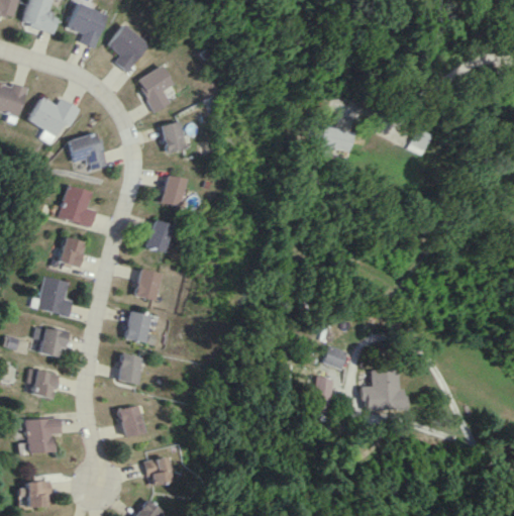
[(0,0),(0,15),(11,17),(14,0),(0,0)]
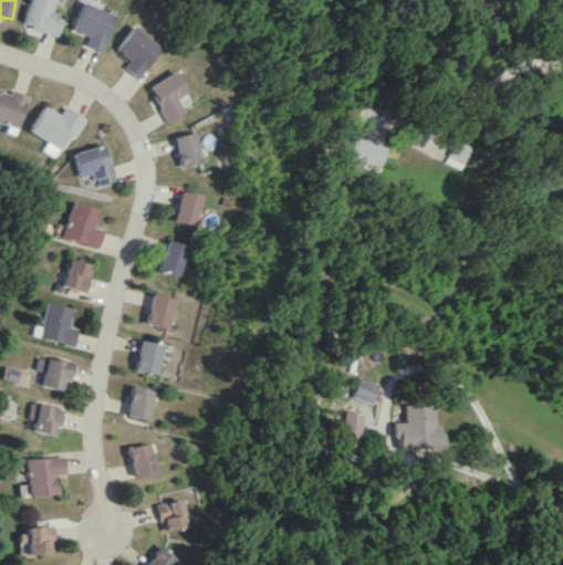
[(54,0),(27,0),(20,25),(58,35),(63,17),(51,13),(54,0)]
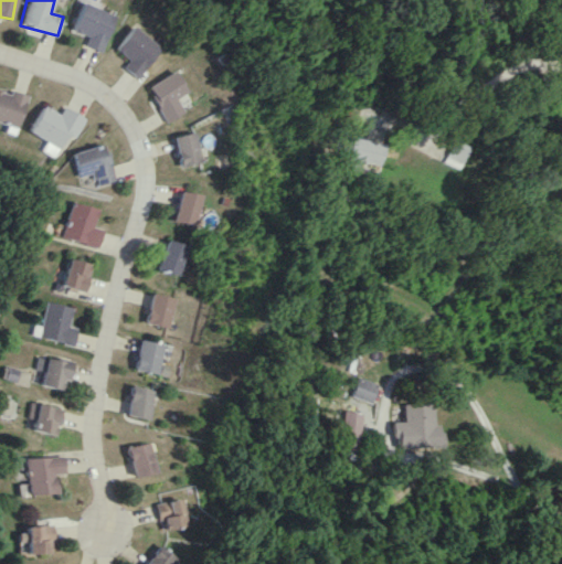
[(104,52),(117,16),(83,2),(73,30),(89,36),(85,45),(104,52)]
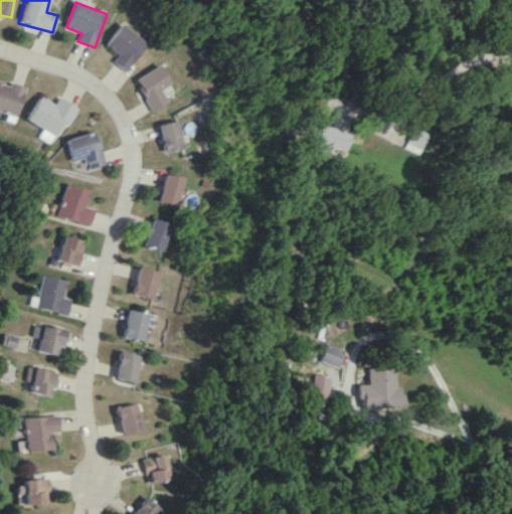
[(119,54),(114,60),(128,71),(150,44),(124,23),(107,44),(119,54)]
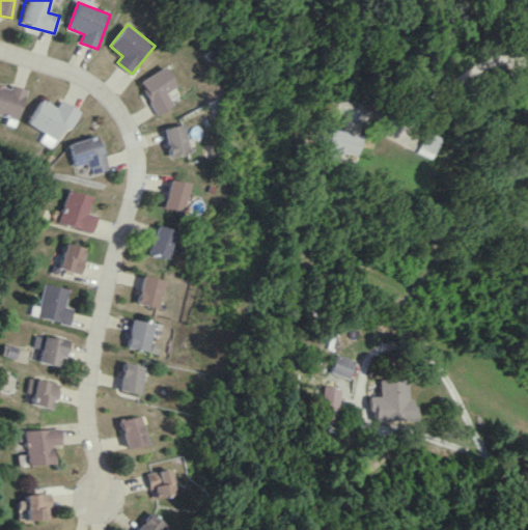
[(141,82),(161,115),(177,105),(170,92),(181,86),(169,66),(141,82)]
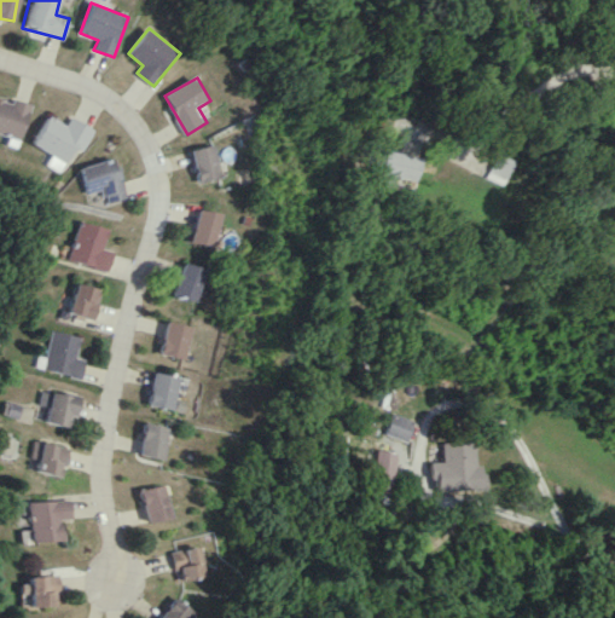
[(10,98),(9,103),(0,100),(0,134),(21,140),(30,104),(10,98)]
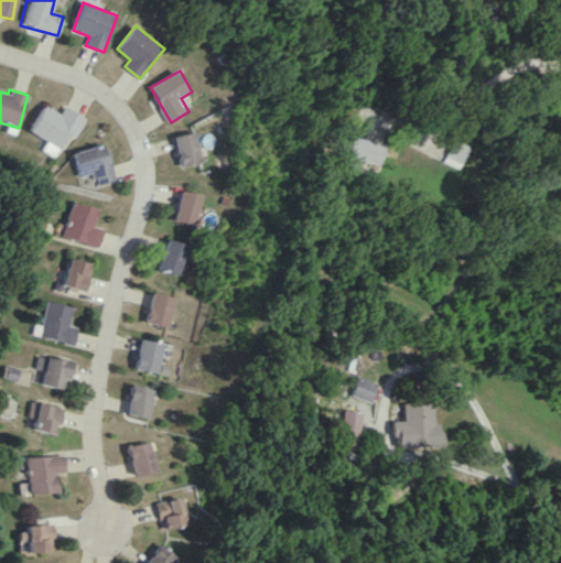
[(30,132),(46,140),(42,151),(57,157),(67,132),(78,137),(86,117),(63,107),(60,114),(41,106),(30,132)]
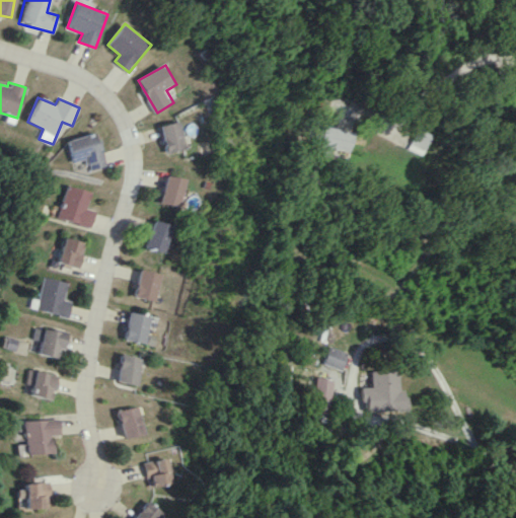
[(161,127),(168,154),(189,148),(181,122),(161,127)]
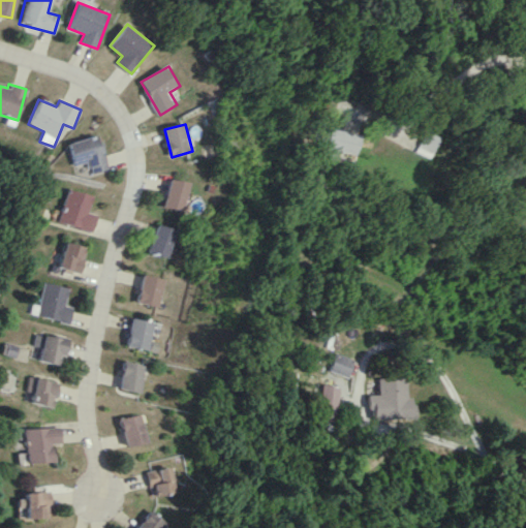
[(326,158),(359,163),(362,134),(330,129),(326,158)]
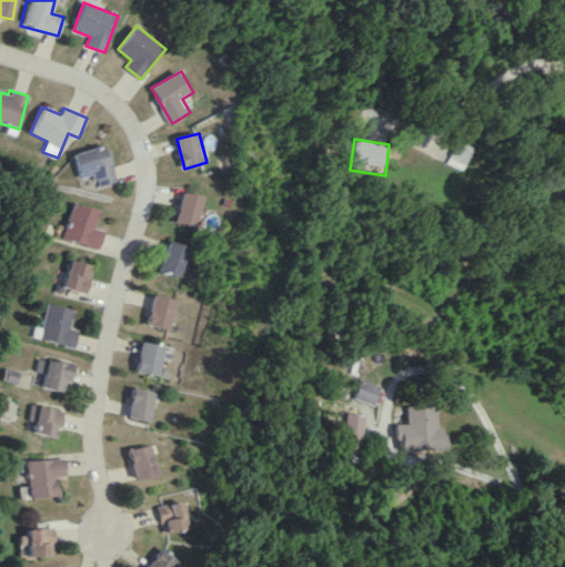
[(466,170),(475,148),(457,139),(447,162),(466,170)]
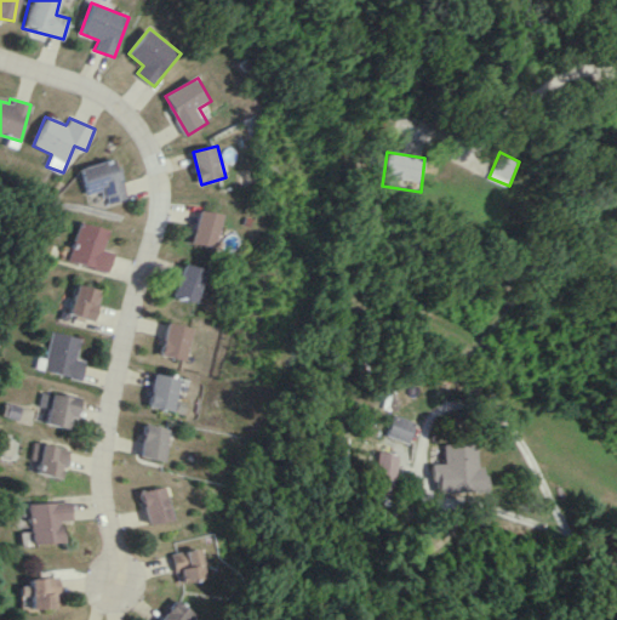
[(87,194),(107,191),(109,203),(127,199),(119,158),(81,166),(87,194)]
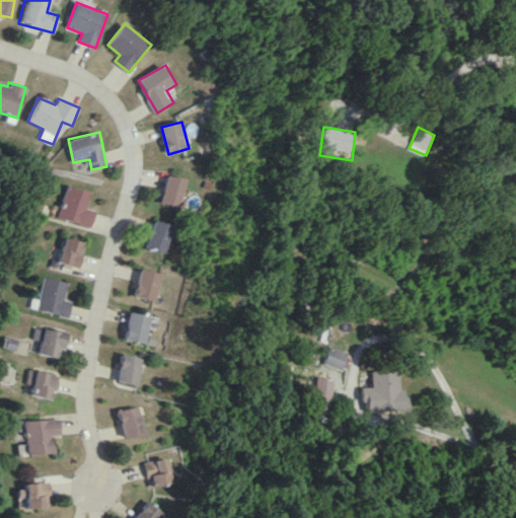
[(191,178),(170,175),(165,204),(186,207),(191,178)]
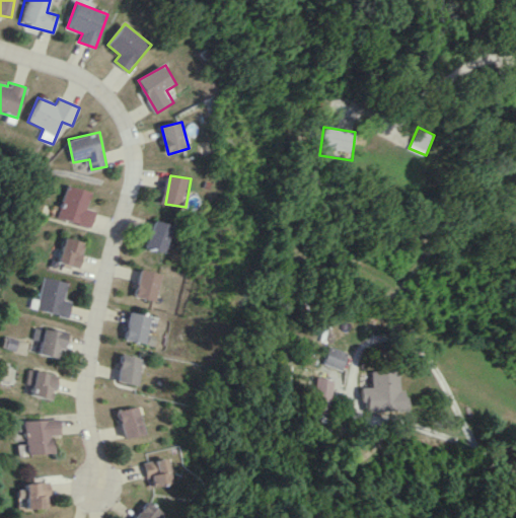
[(93,192),(67,186),(62,209),(56,207),(54,218),(96,228),(100,211),(89,209),(93,192)]
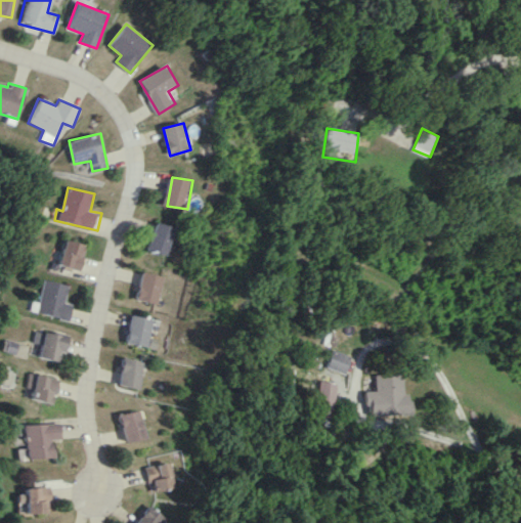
[(175,256),(183,228),(163,222),(155,250),(175,256)]
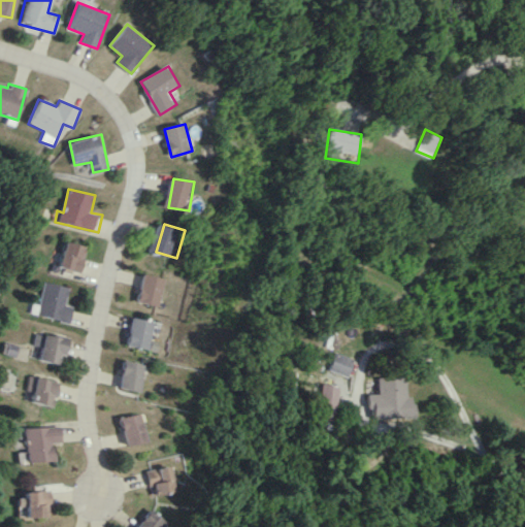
[(63,267),(88,273),(94,248),(69,241),(63,267)]
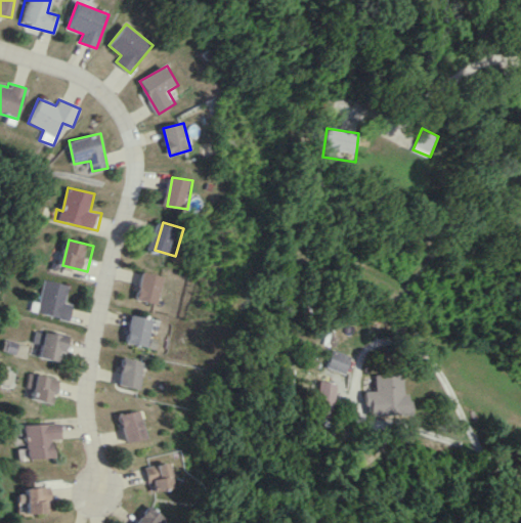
[(144,299),(166,304),(172,277),(152,272),(144,299)]
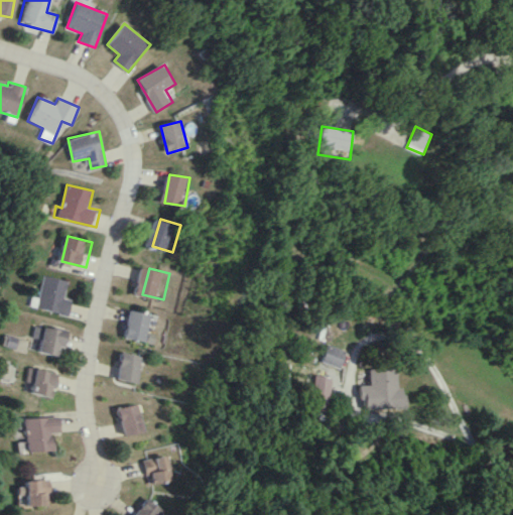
[(73,281),(46,275),(39,308),(74,315),(77,299),(70,298),(73,281)]
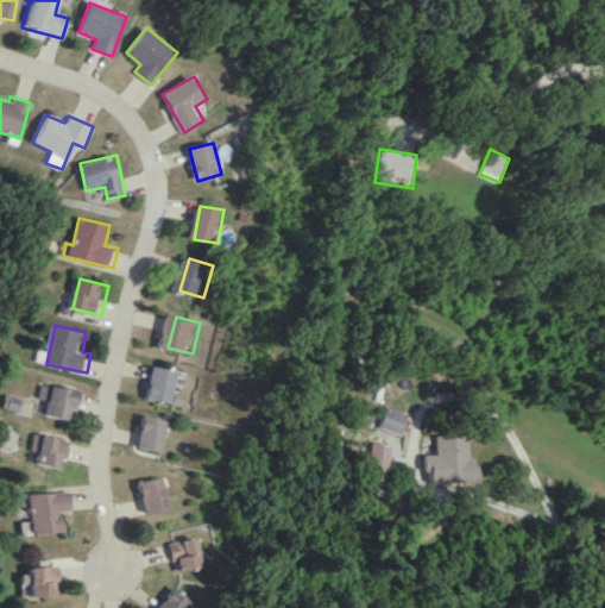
[(155,400),(180,403),(182,384),(186,384),(188,370),(159,367),(155,400)]
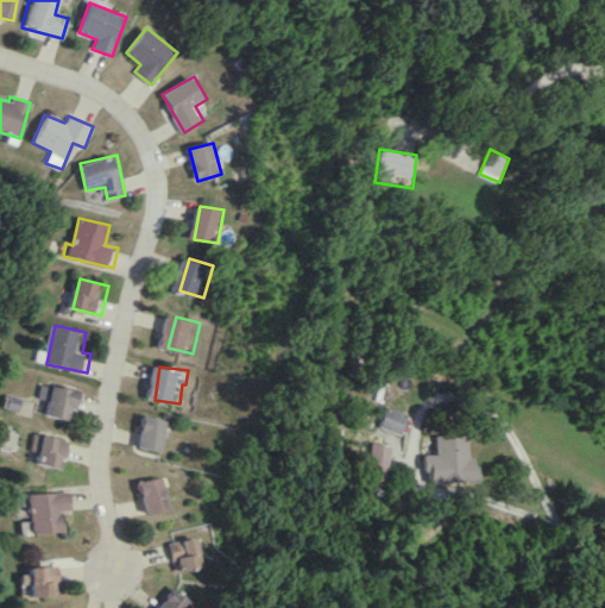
[(81,392),(44,384),(42,399),(50,400),(46,417),(75,421),(81,392)]
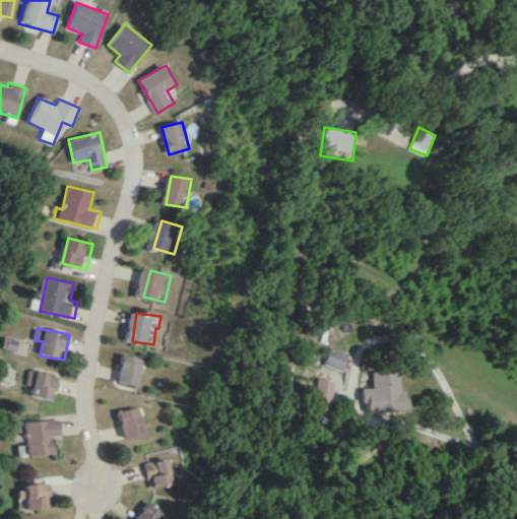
[(350,353),(331,346),(324,365),(343,372),(350,353)]
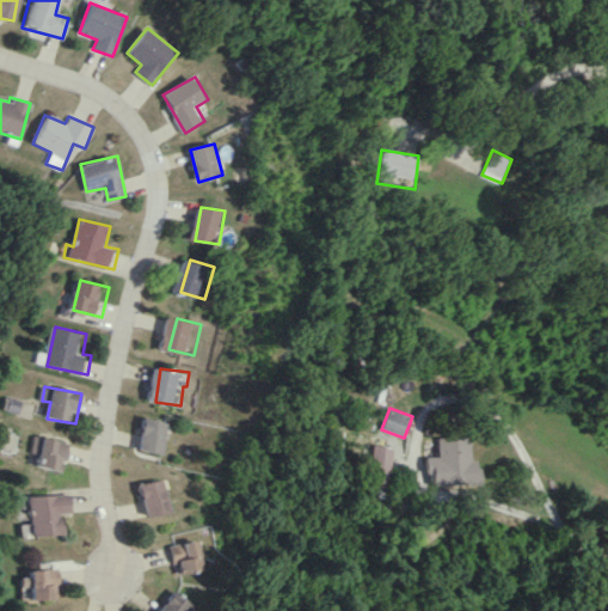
[(142,451),(166,454),(172,422),(148,417),(142,451)]
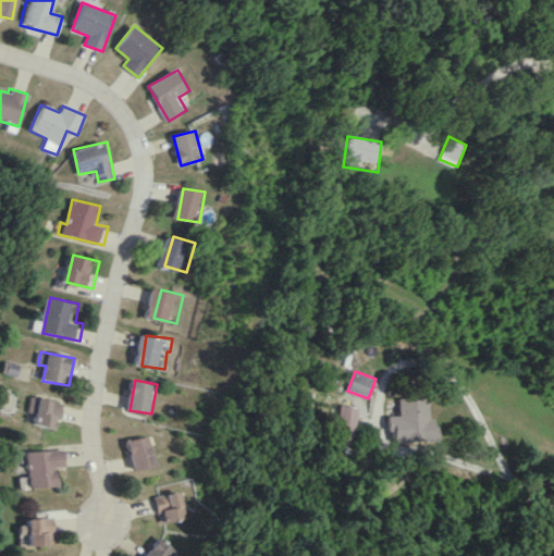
[(64,404),(32,395),(27,411),(37,414),(35,424),(58,431),(64,404)]
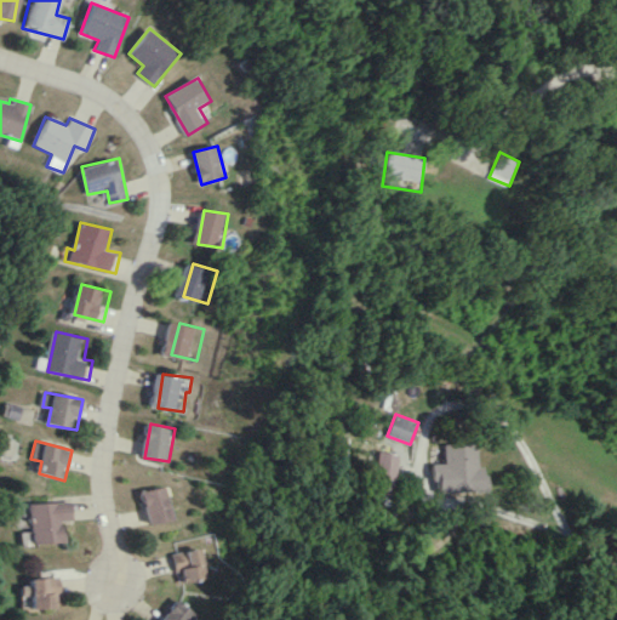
[(439,493),(485,491),(485,467),(478,467),(478,444),(444,445),(445,464),(432,464),(432,477),(438,477),(439,493)]
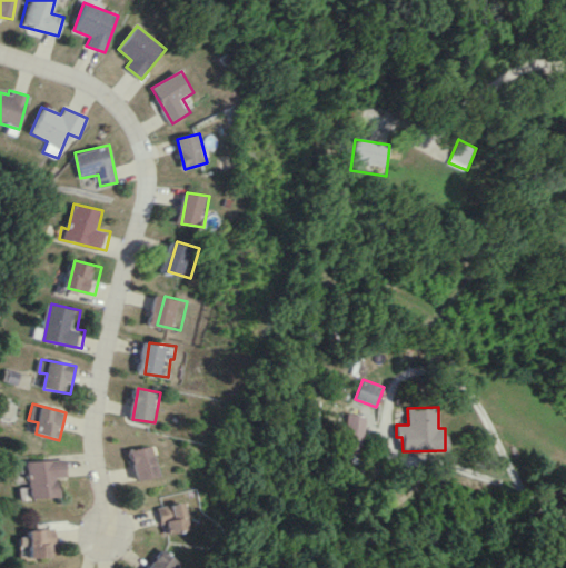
[(364,416),(345,415),(341,448),(360,450),(364,416)]
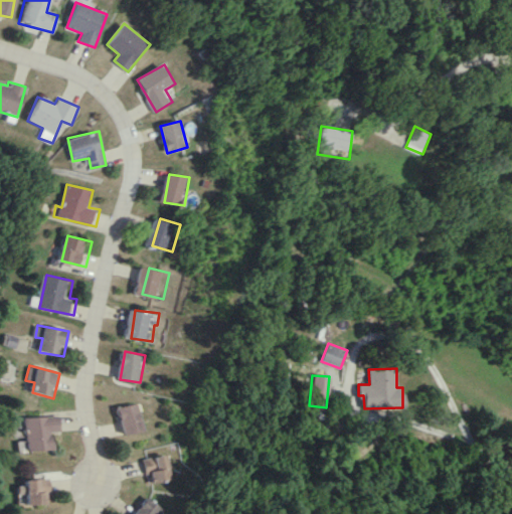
[(141,432),(138,404),(116,406),(120,435),(141,432)]
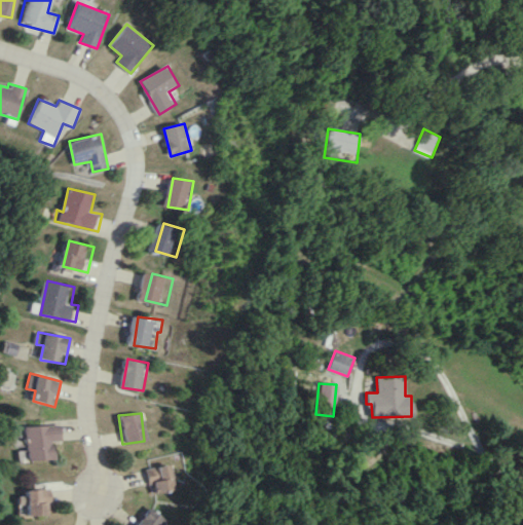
[(50,459),(49,442),(59,441),(59,424),(23,426),(24,460),(50,459)]
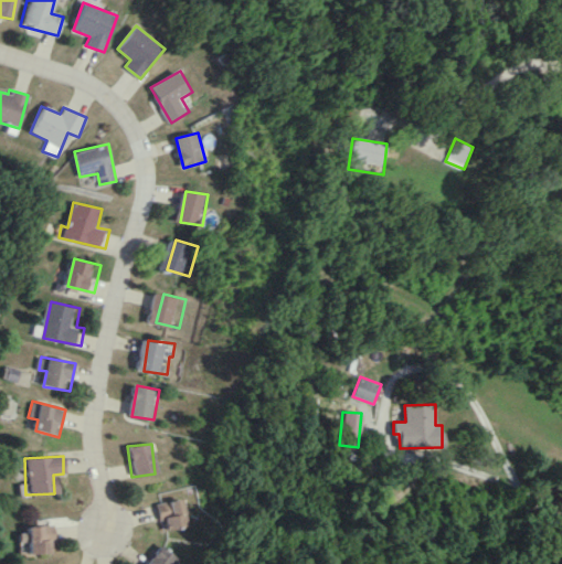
[(159,530),(184,527),(181,499),(156,502),(159,530)]
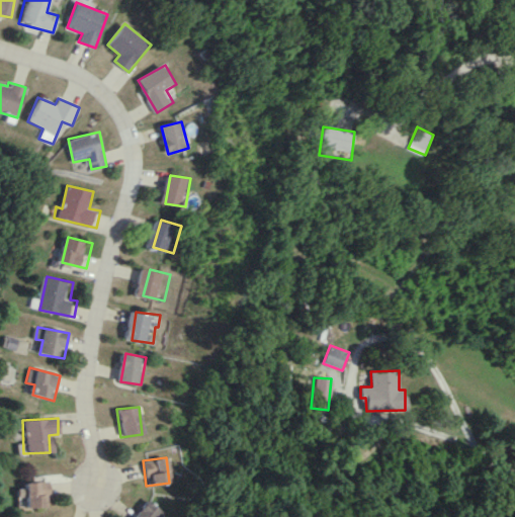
[(22,497),(22,508),(46,507),(45,483),(13,484),(13,497),(22,497)]
